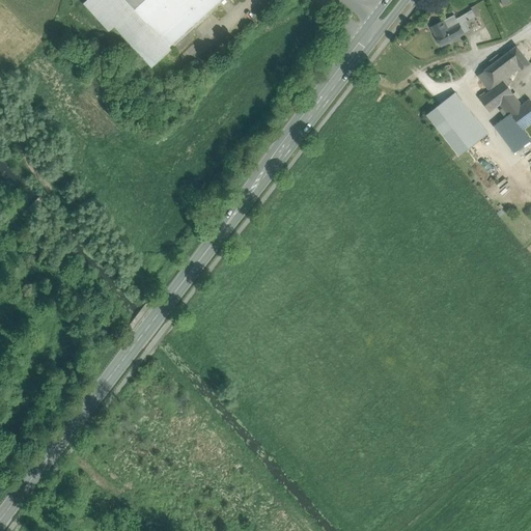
[(85,0),(82,4),(108,31),(113,27),(150,67),(170,50),(158,36),(197,0),(85,0)]
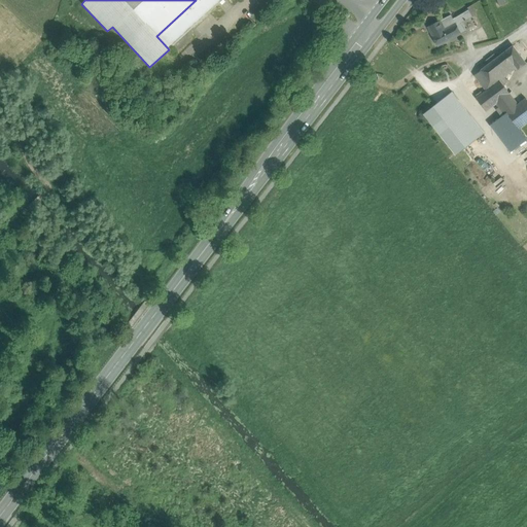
[(196,0),(156,36),(169,49),(221,0),(196,0)]
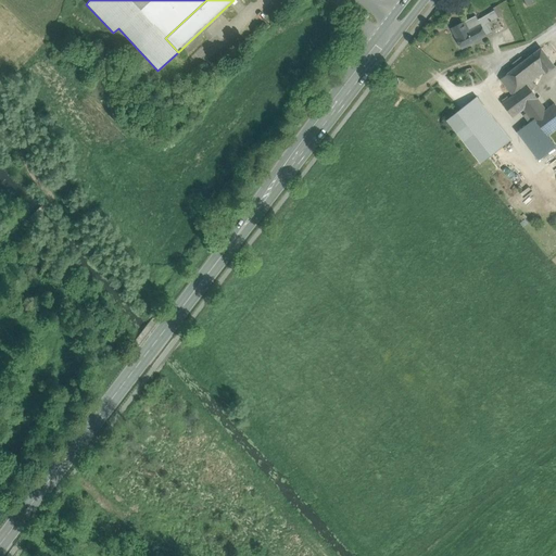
[(494,11),(484,17),(488,24),(498,19),(494,11)]
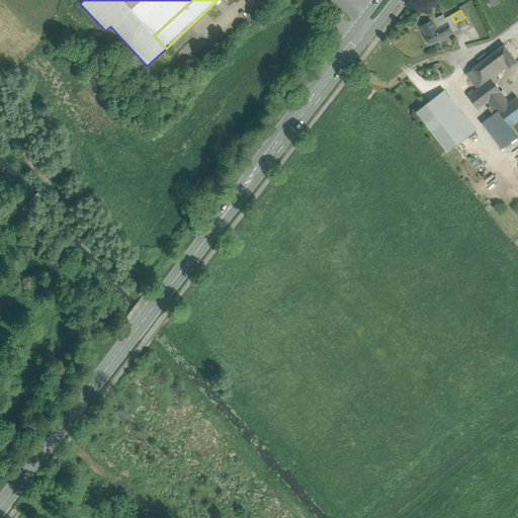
[(443,15),(433,20),(437,29),(448,23),(449,25),(454,22),(451,16),(445,19),(443,15)]
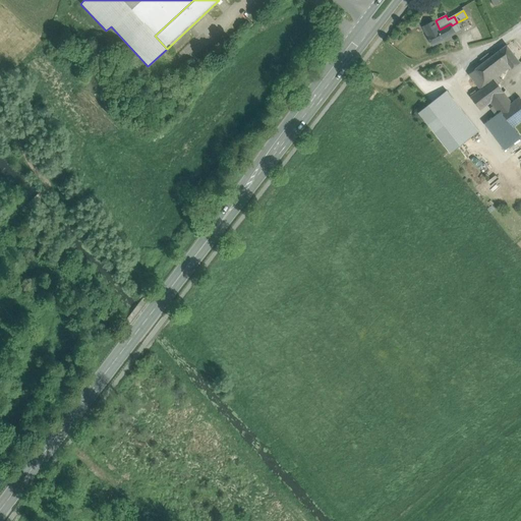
[(436,20),(423,27),(428,36),(440,30),(436,20)]
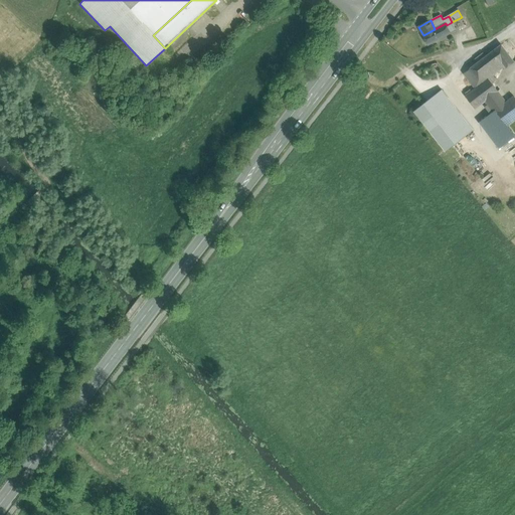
[(452,22),(447,25),(451,33),(456,30),(452,22)]
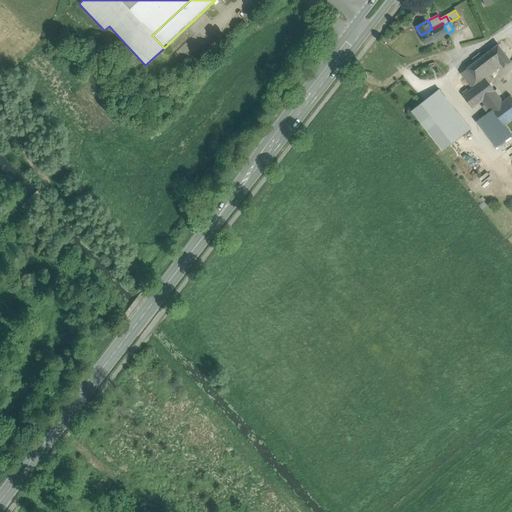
[(432,29),(421,35),(426,45),(448,33),(444,25),(443,23),(432,29)]
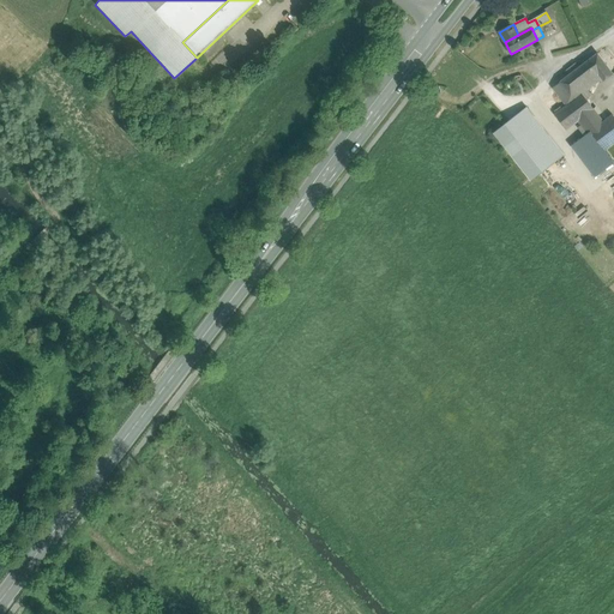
[(597,53),(583,65),(597,83),(602,79),(603,82),(613,73),(597,53)]
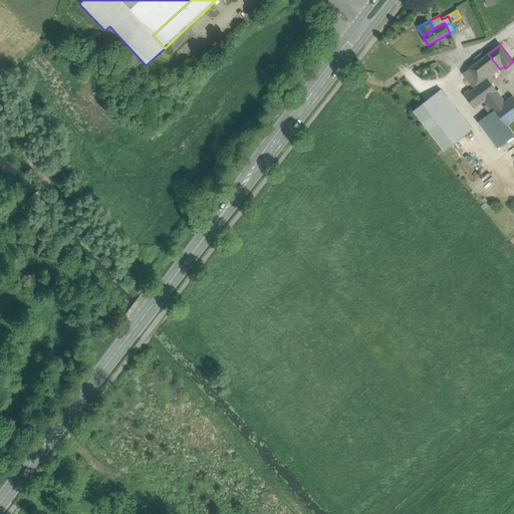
[(482,52),(474,58),(477,62),(485,56),(482,52)]
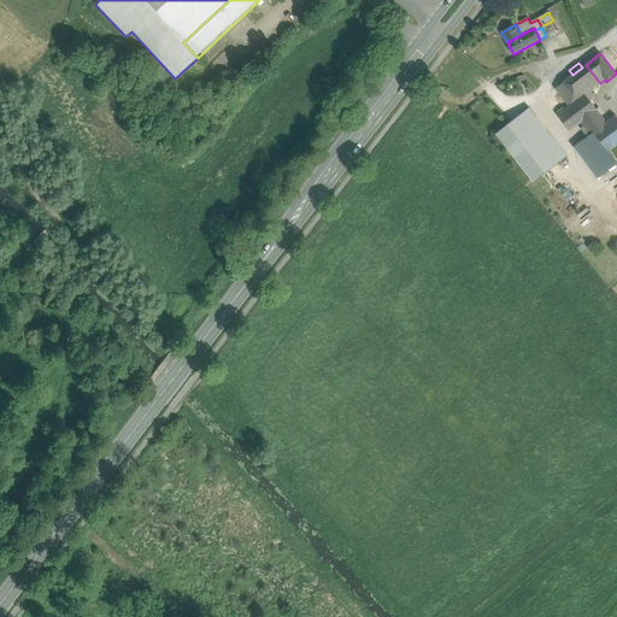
[(573,75),(563,82),(577,100),(585,95),(588,101),(597,95),(593,89),(600,83),(586,65),(582,68),(573,75)]
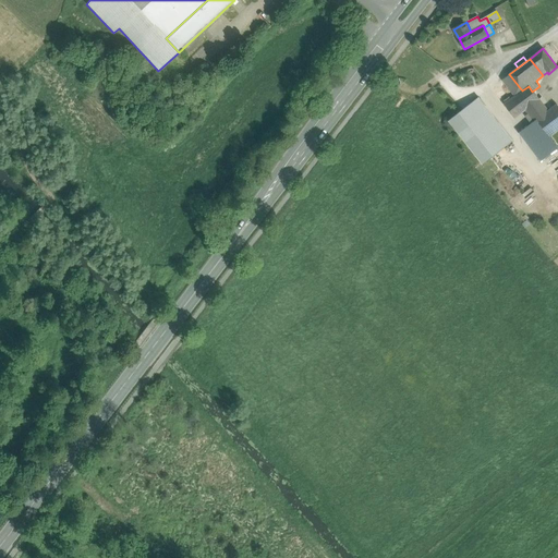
[(522,91),(509,74),(502,80),(516,96),(522,91)]
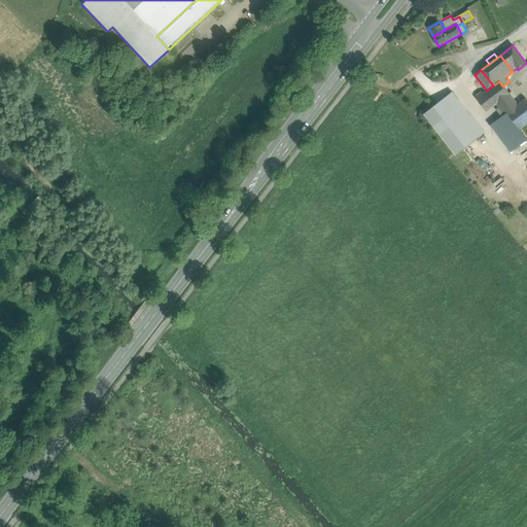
[(487,91),(477,99),(487,111),(495,104),(503,114),(491,125),(511,149),(526,137),(520,129),(526,123),(526,101),(524,98),(516,104),(502,86),(499,81),(493,85),(487,91)]
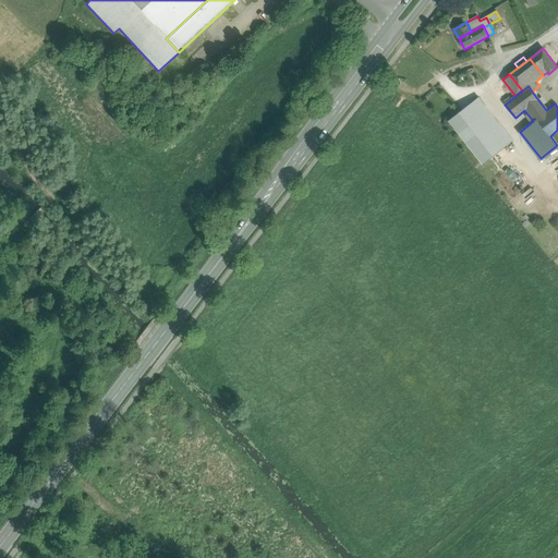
[(512,141),(478,98),(449,121),(483,164),(512,141)]
